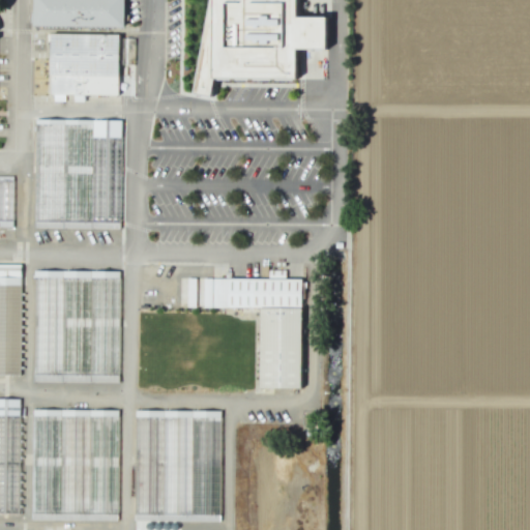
[(33,0),(33,26),(123,27),(123,0),(33,0)]
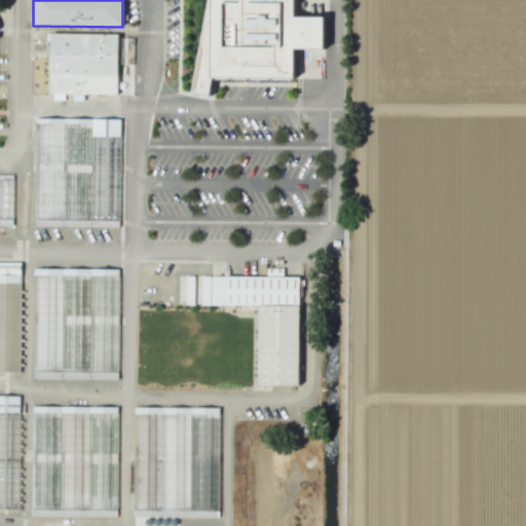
[(207,0),(191,92),(209,97),(212,77),(294,79),(293,47),(323,49),(323,16),(294,16),(294,0),(207,0)]
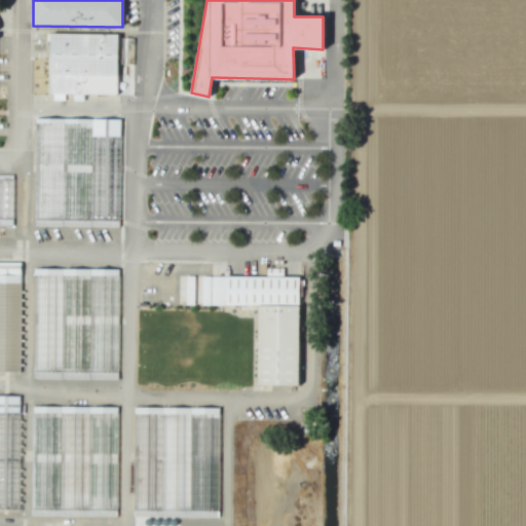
[(48,33),(48,94),(116,95),(117,35),(48,33)]
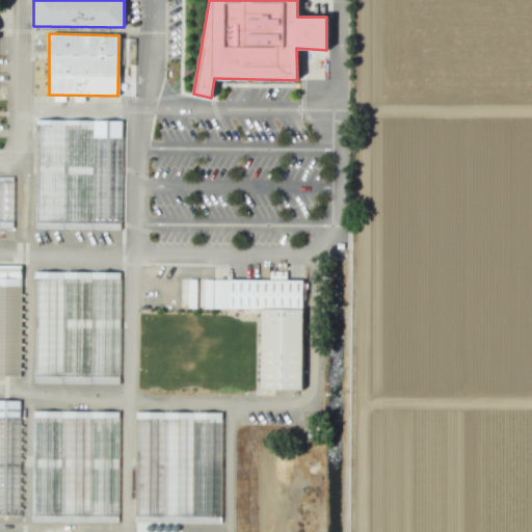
[(34,120),(33,229),(117,230),(121,121),(34,120)]
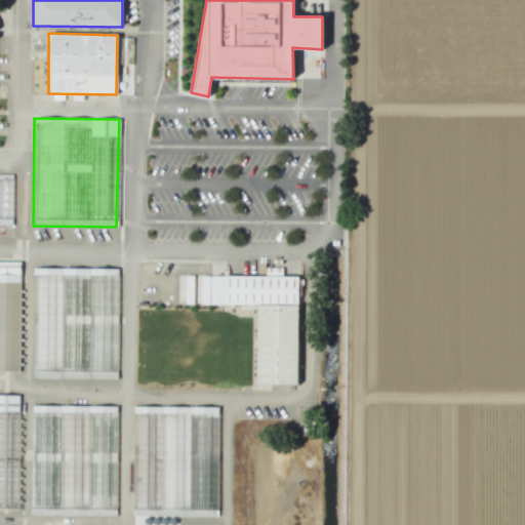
[(0,225),(11,226),(11,177),(0,177),(0,225)]
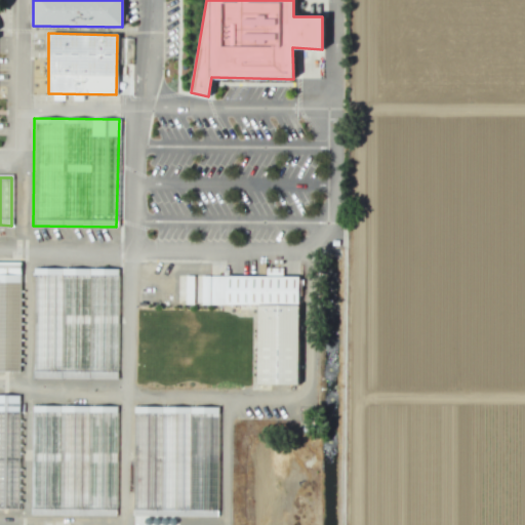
[(0,261),(0,371),(17,371),(19,261),(0,261)]
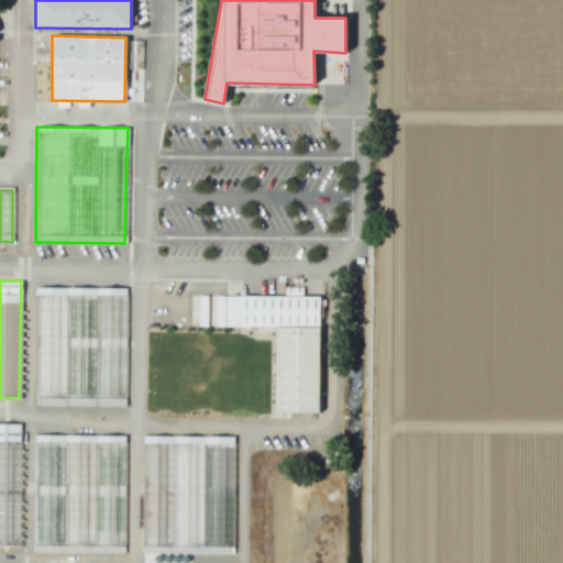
[(34,287),(125,287),(124,407),(34,405),(34,287)]
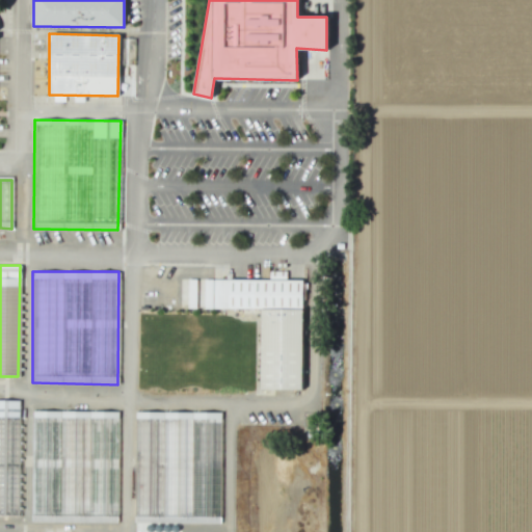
[(260,309),(260,391),(301,390),(301,280),(203,280),(203,309),(260,309)]
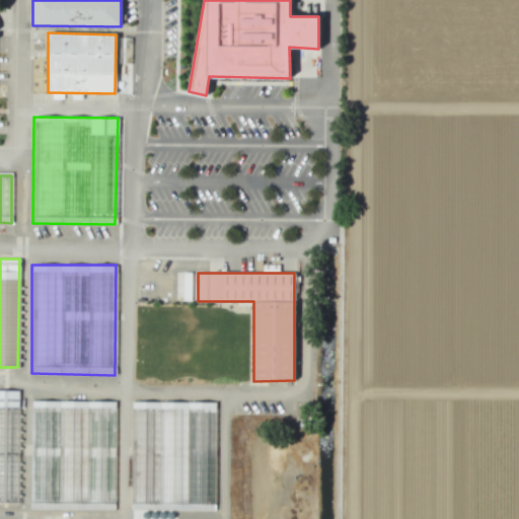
[(0,389),(17,390),(16,503),(0,503),(0,389)]
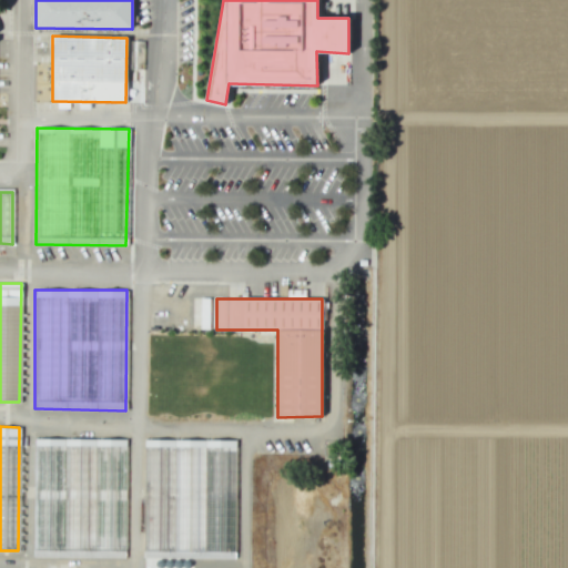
[(33,439),(32,557),(124,558),(125,439),(33,439)]
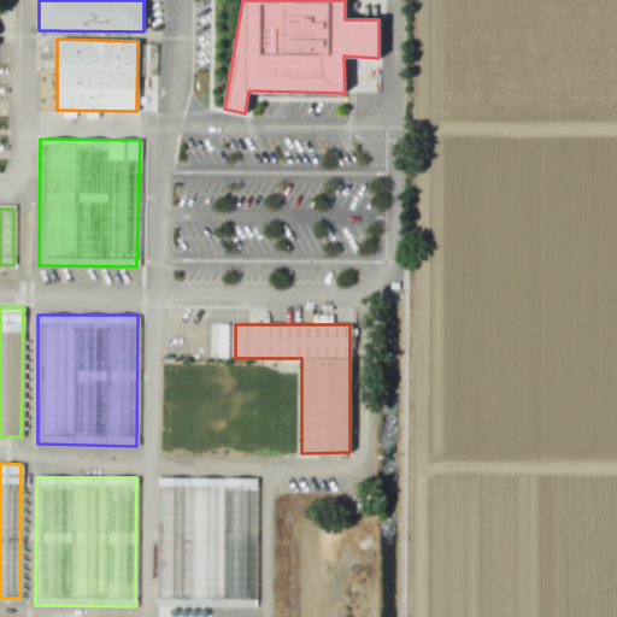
[(156,477),(156,606),(256,607),(256,479),(156,477)]
